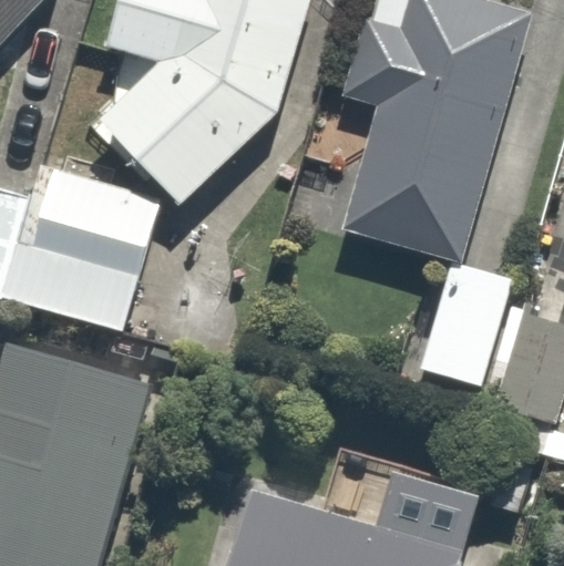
[(0,0),(0,52),(59,0),(0,0)]
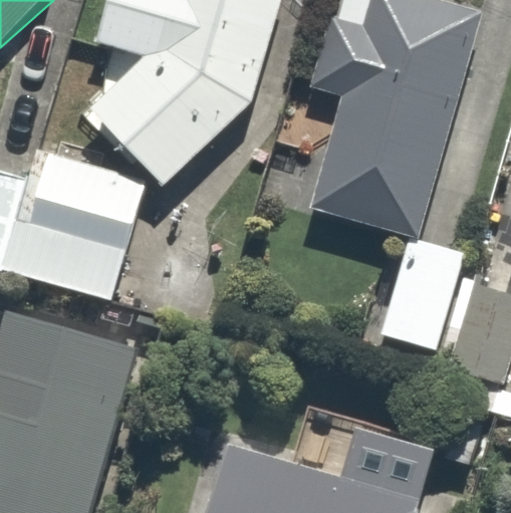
[(143,43),(84,95),(163,185),(248,109),(281,0),(98,0),(90,27),(143,43)]
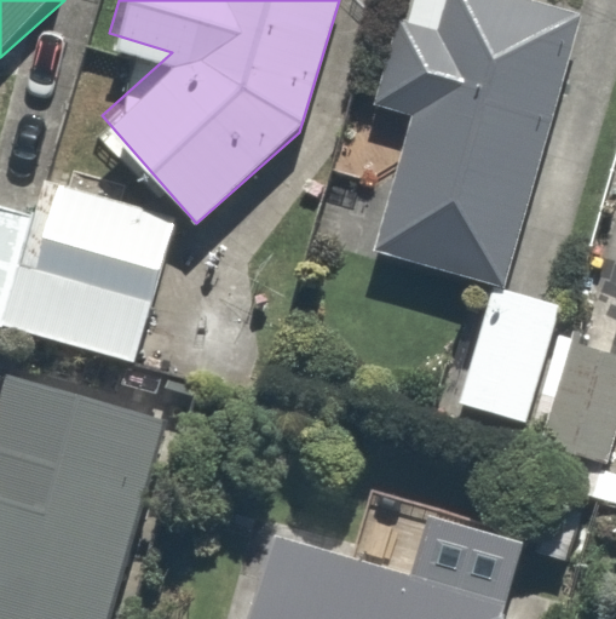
[(447,0),(441,43),(370,32),(361,98),(408,105),(386,248),(508,267),(548,0),(447,0)]
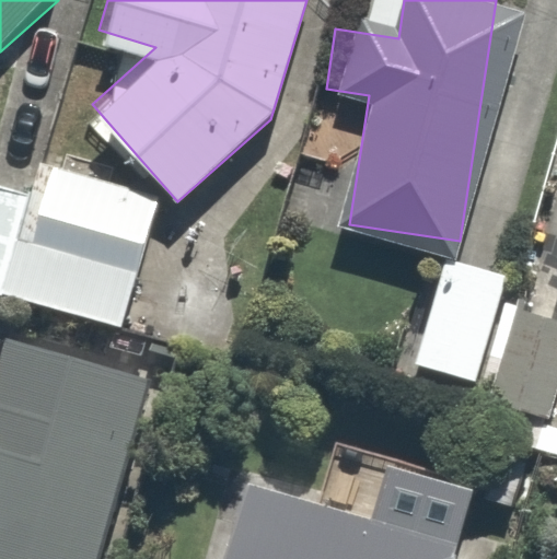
[(32,186),(0,175),(0,291),(114,329),(160,190),(44,151),(32,186)]
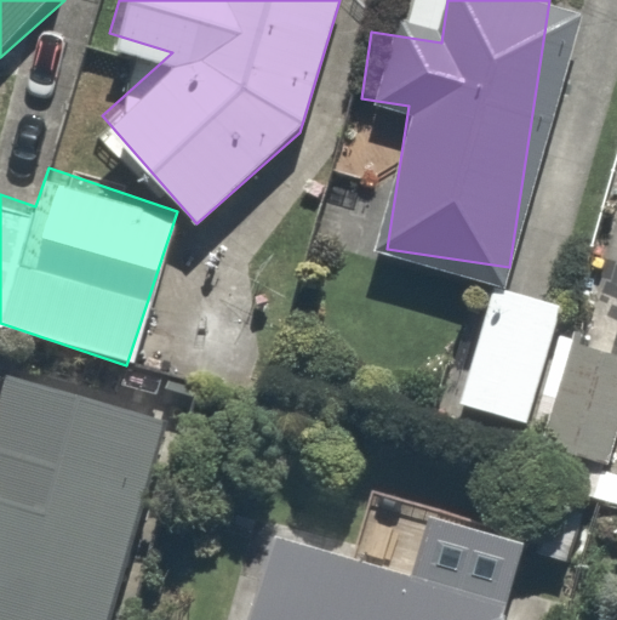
[(558,295),(489,284),(468,413),(538,424),(558,295)]
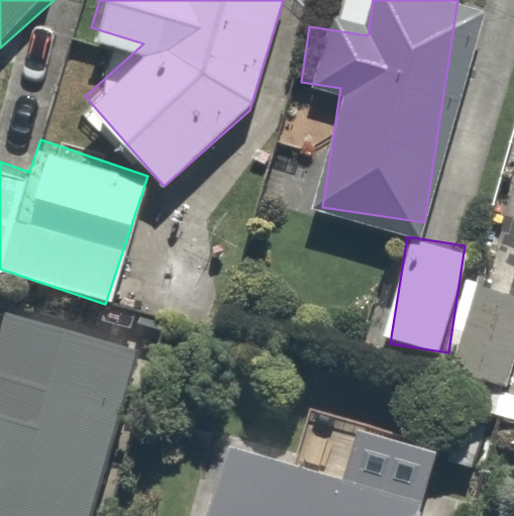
[(513,292),(479,288),(469,371),(513,377),(513,292)]
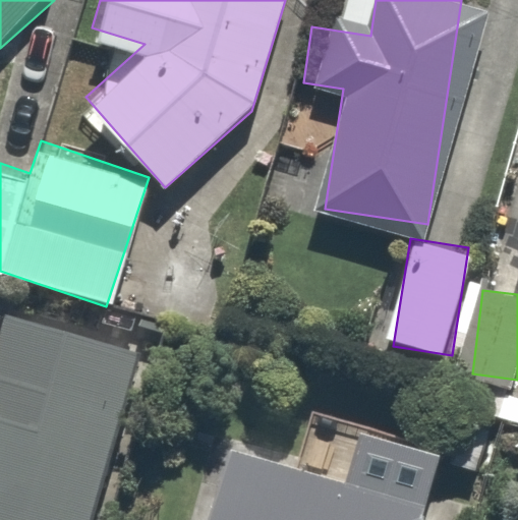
[(104,519),(154,357),(0,310),(0,519),(104,519)]
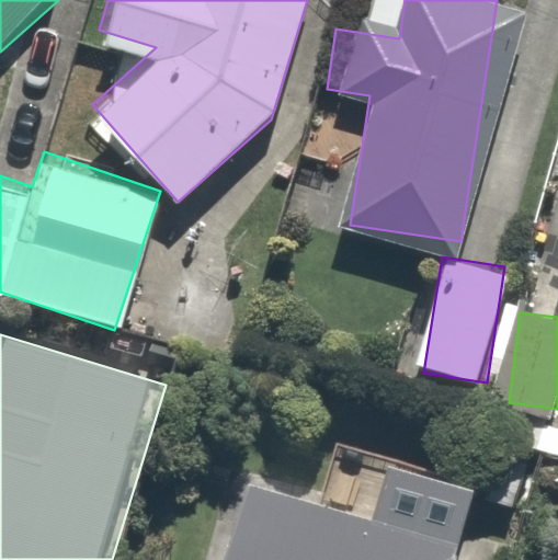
[(353,517),(241,483),(217,559),(444,559),(469,480),(373,450),(353,517)]
